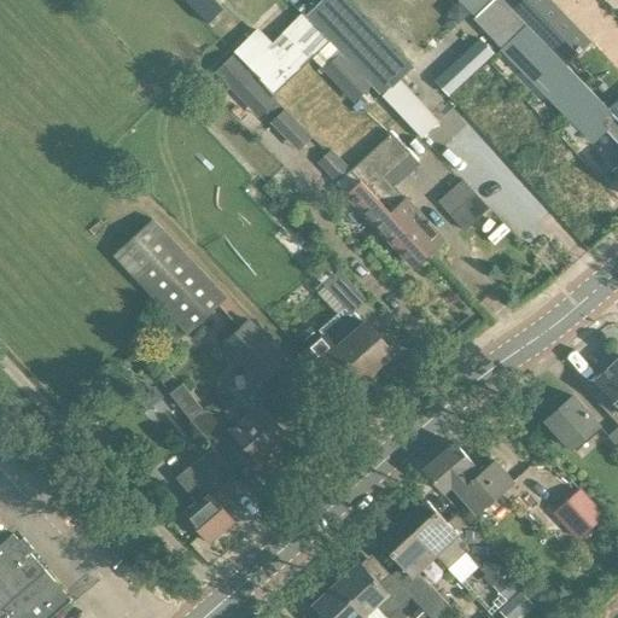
[(186,0),(210,24),(227,9),(220,0),(186,0)]
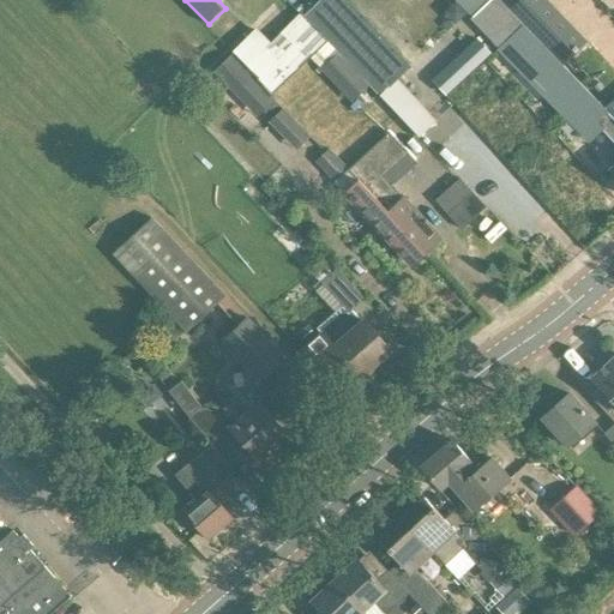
[(409,66),(344,0),(317,0),(304,13),(380,94),(396,79),(409,66)]
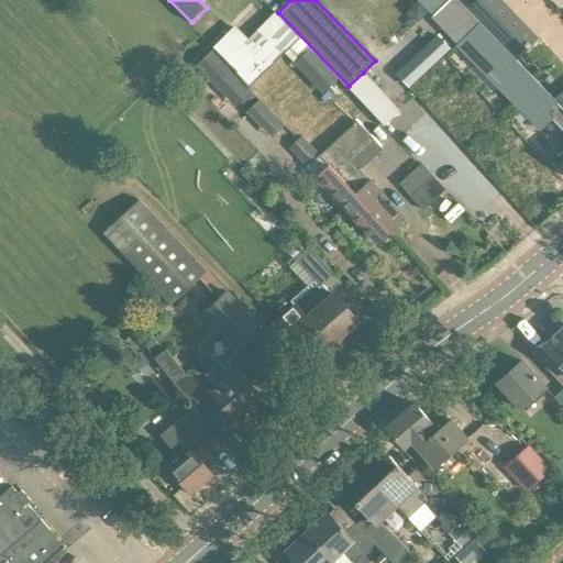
[(417,0),(432,15),(448,0),(417,0)]
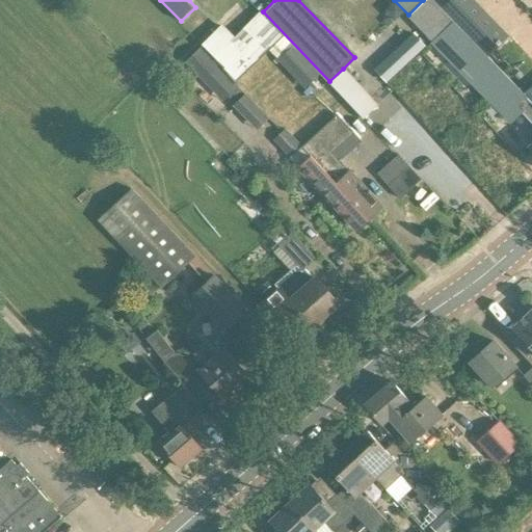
[(423,0),(408,15),(407,17),(406,17),(430,42),(450,22),(429,0),(423,0)]
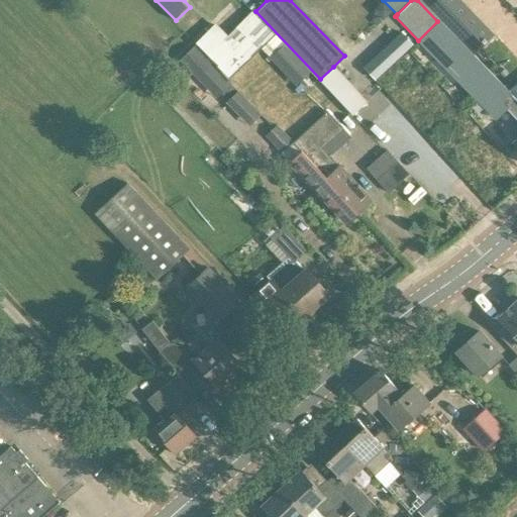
[(417,0),(437,21),(472,57),(495,33),(460,0),(417,0)]
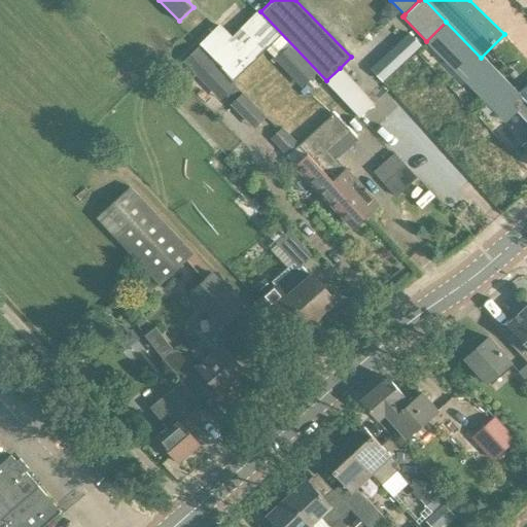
[(254,61),(281,36),(258,13),(232,39),(218,26),(200,46),(234,81),(254,61)]
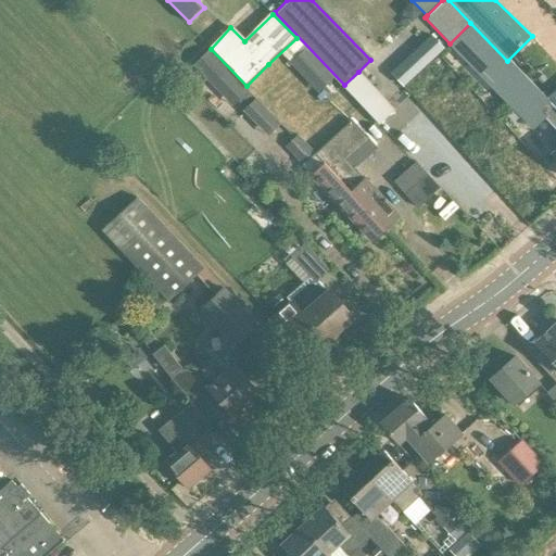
[(470,23),(450,43),(509,106),(531,86),(507,61),(470,23)]
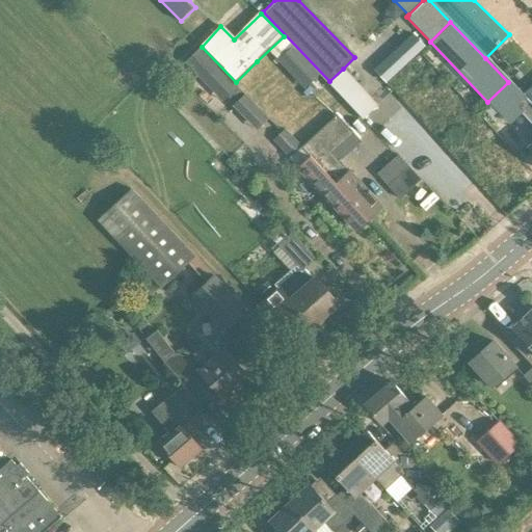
[(420,49),(410,40),(383,64),(393,74),(420,49)]
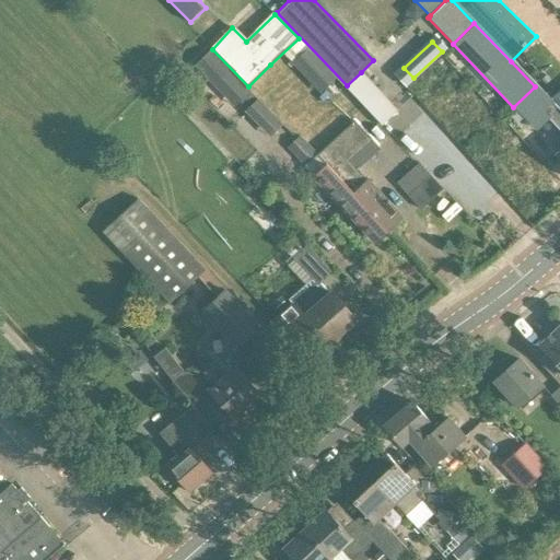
[(245,107),(256,97),(211,50),(195,66),(234,107),(240,102),(245,107)]
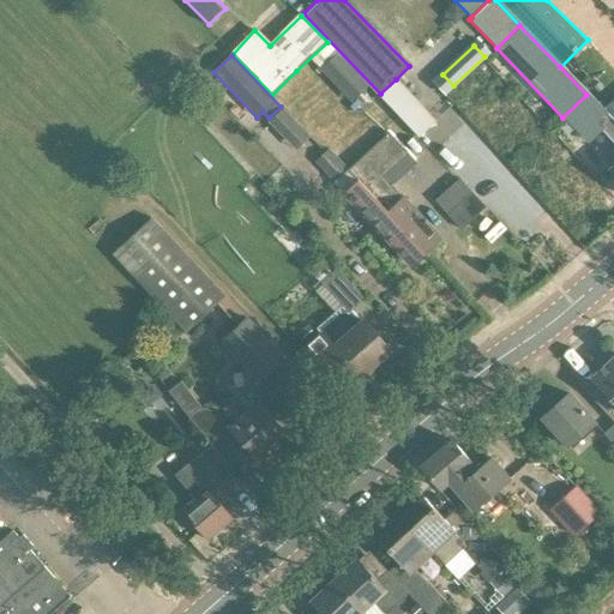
[(437,121),(396,79),(380,94),(378,95),(420,138),(437,121)]
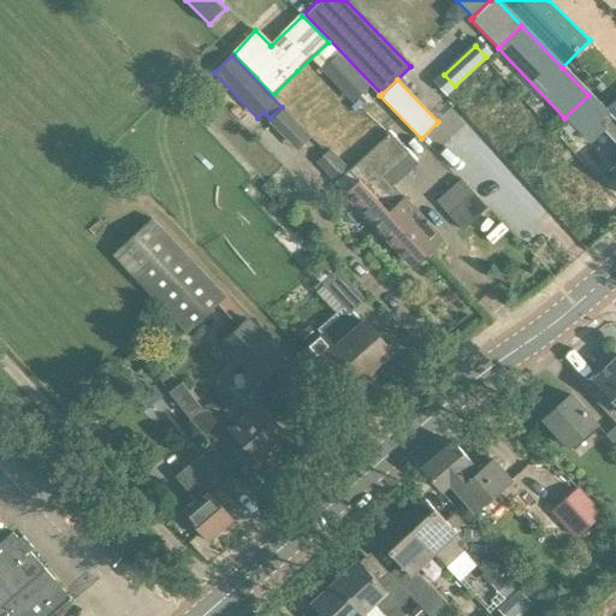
[(285,106),(271,122),(301,149),(315,134),(285,106)]
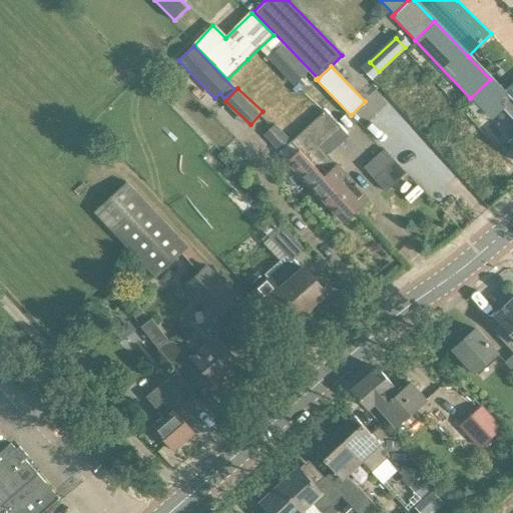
[(512,102),(505,94),(496,103),(512,121),(512,136),(508,141),(512,146),(512,102)]
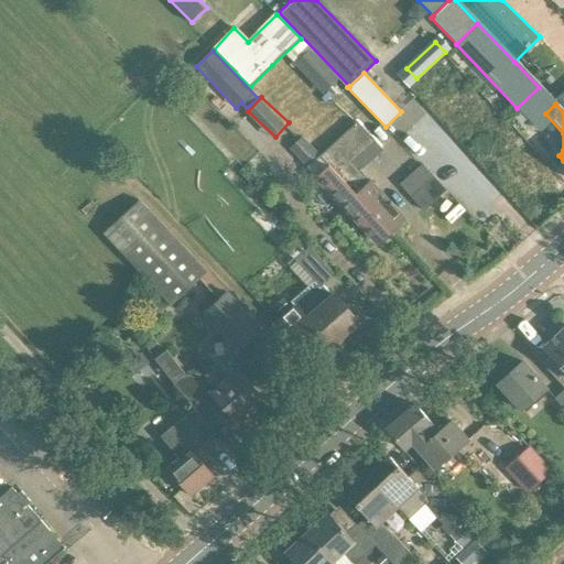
[(318,158),(389,230),(401,219),(368,184),(369,183),(350,162),(372,141),(356,123),(320,156),(318,158)]
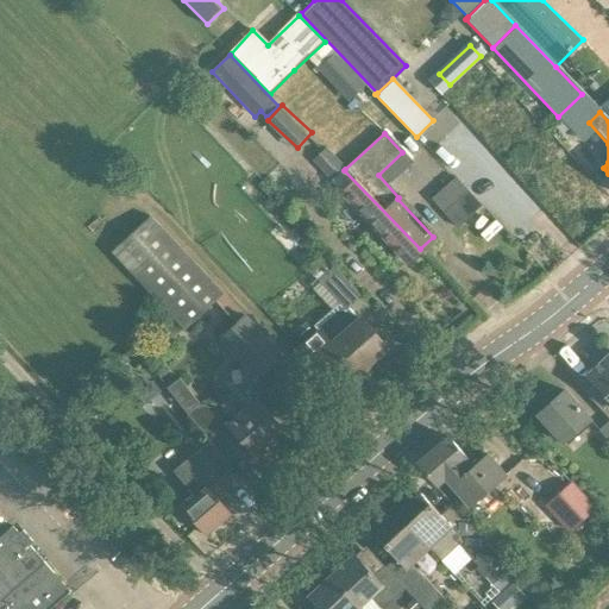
[(344,170),(345,169),(327,148),(313,161),(406,262),(420,249),(344,170)]
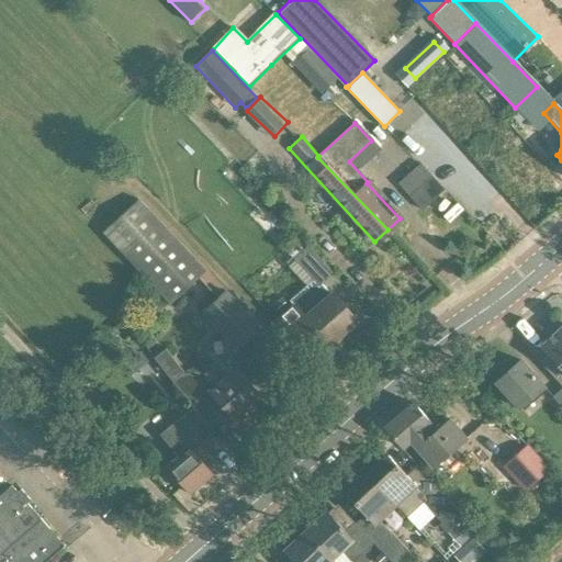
[(409,198),(422,211),(444,189),(431,177),(409,198)]
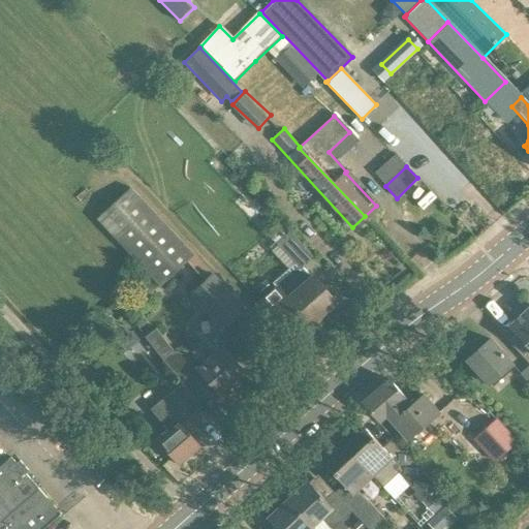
[(160,286),(193,255),(131,188),(97,219),(160,286)]
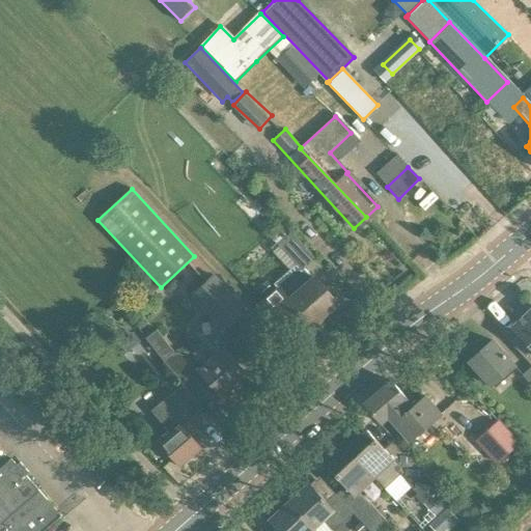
[(278,245),(286,236),(279,228),(271,236),(278,245)]
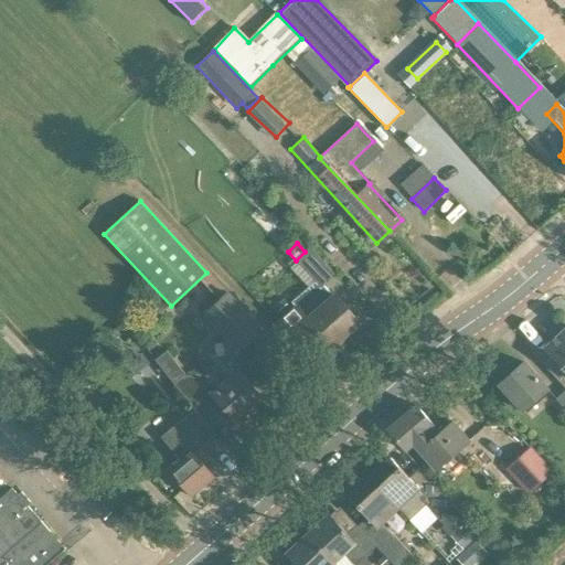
[(322,288),(336,276),(309,248),(305,252),(296,260),(322,288)]
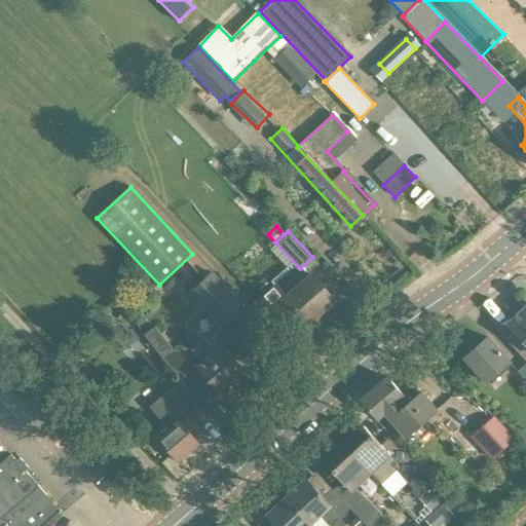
[(225,327),(243,309),(210,272),(191,290),(225,327)]
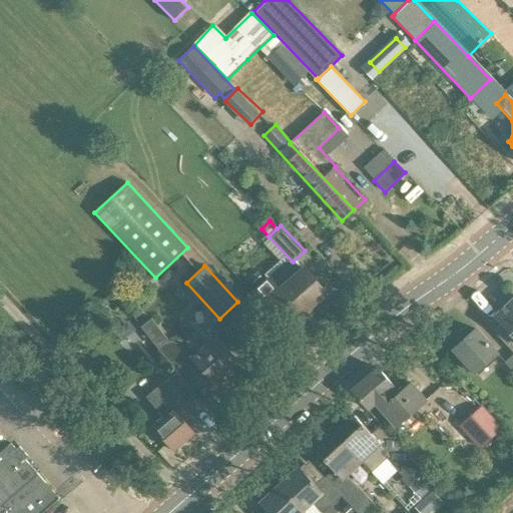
[(326,294),(302,267),(276,290),(268,281),(255,291),(288,327),(326,294)]
